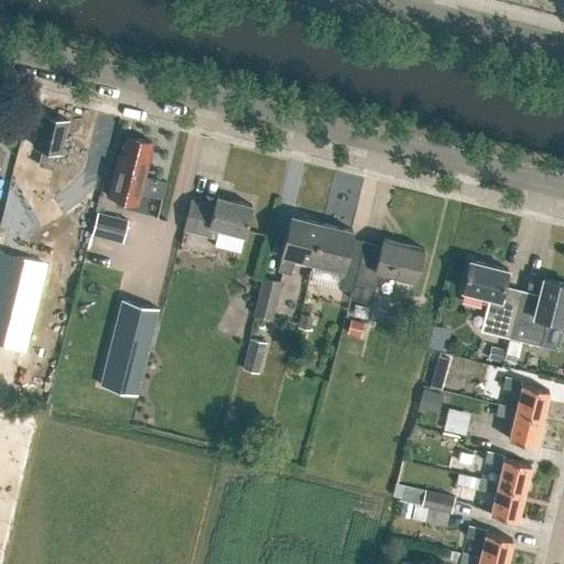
[(33,142),(32,145),(42,149),(38,164),(53,167),(57,151),(60,152),(63,138),(67,120),(41,114),(33,142)]
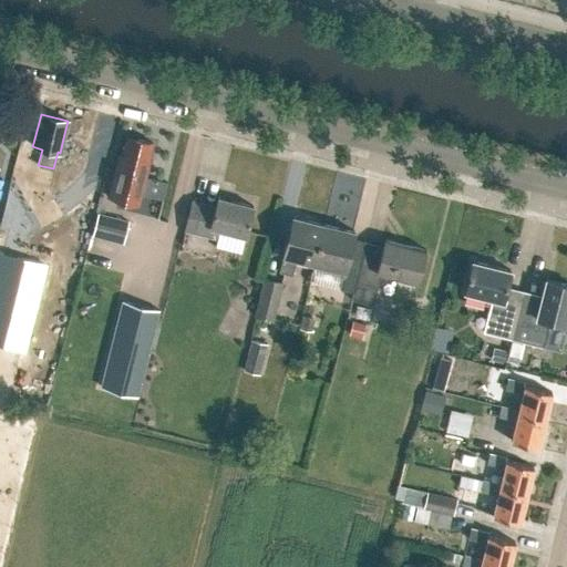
[(152,143),(126,136),(122,155),(119,154),(107,196),(137,204),(145,177),(150,161),(148,158),(152,143)]
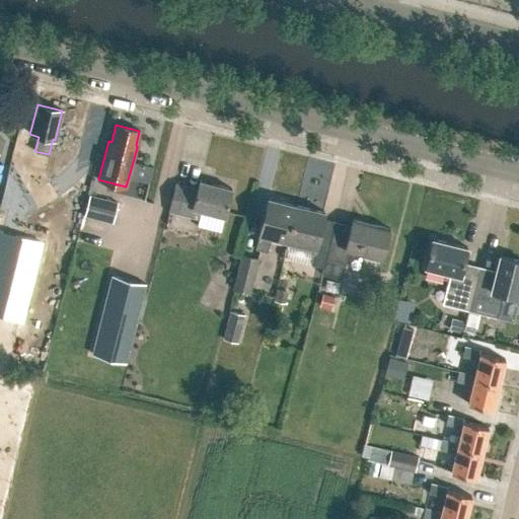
[(175,183),(169,212),(170,212),(179,214),(199,218),(201,210),(224,216),(231,189),(199,180),(197,189),(175,183)]
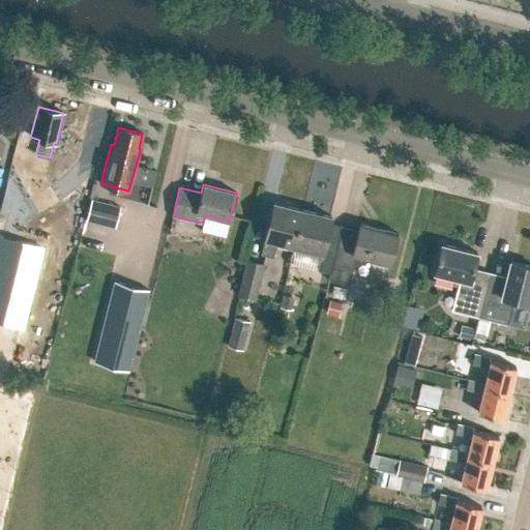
[(119,206),(90,199),(85,219),(114,228),(119,206)]
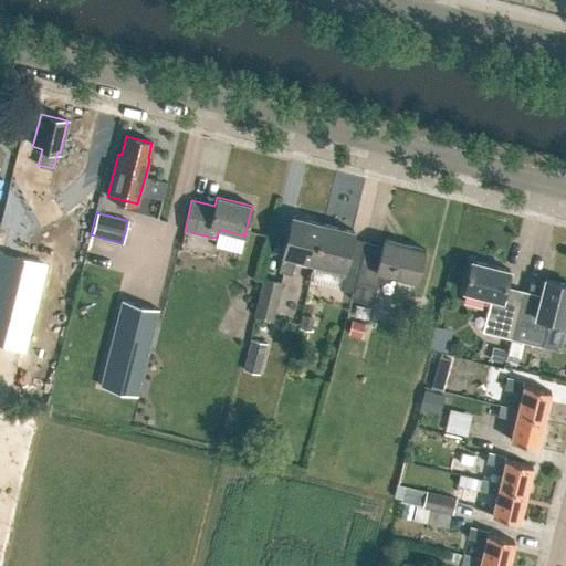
[(312,266),(323,223),(292,216),(279,272),(292,274),(294,263),(312,266)]
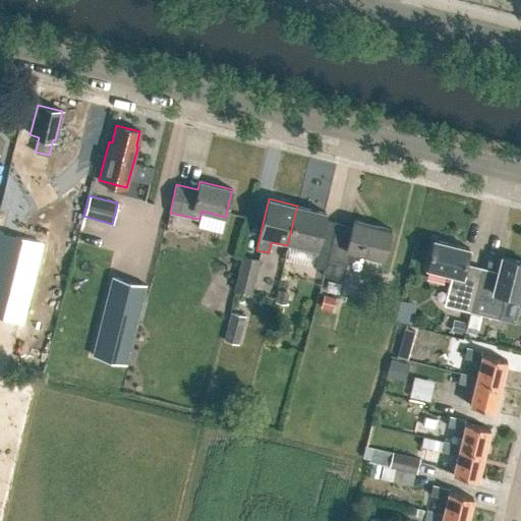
[(314,252),(311,265),(324,268),(334,230),(322,227),(326,213),(297,206),(287,245),(314,252)]
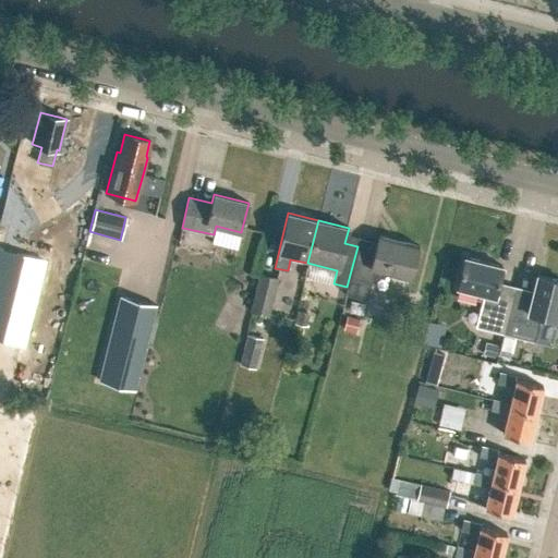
[(347,288),(346,294),(366,300),(375,268),(411,277),(419,245),(378,235),(375,250),(358,245),(358,246),(347,287),(347,288)]
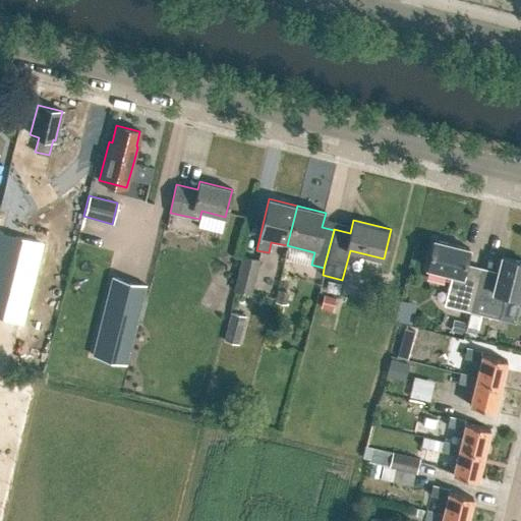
[(452,274),(445,305),(470,311),(481,267),(465,263),(469,248),(433,239),(426,268),(452,274)]
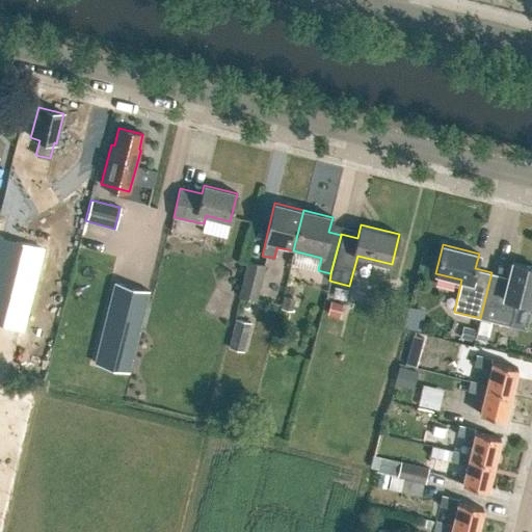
[(257,299),(265,264),(247,260),(239,295),(257,299)]
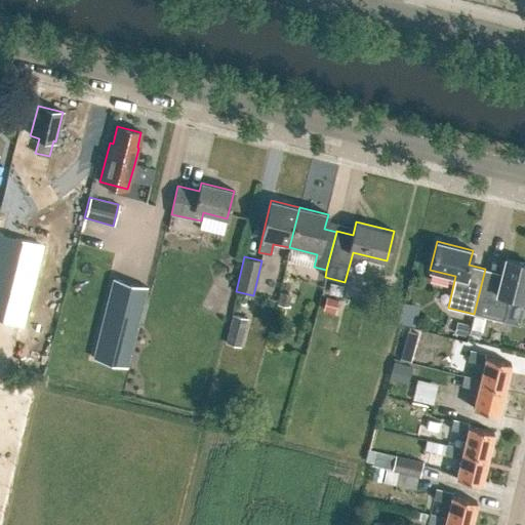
[(485,269),(474,314),(502,321),(509,296),(524,300),(524,263),(505,258),(501,273),(485,269)]
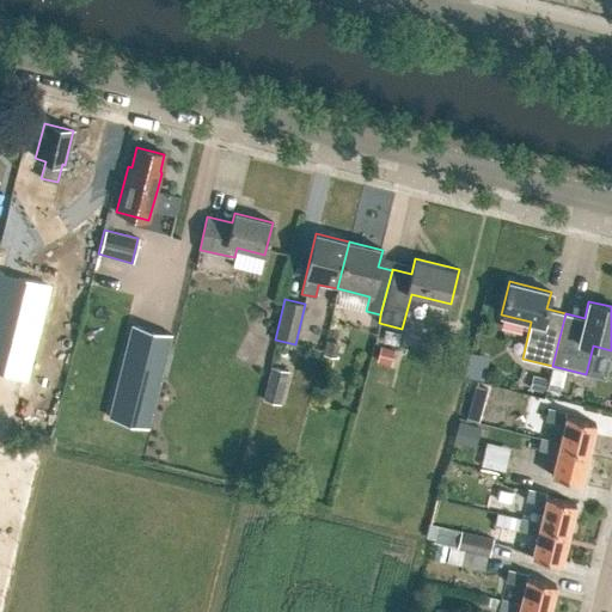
[(132,324),(109,417),(148,427),(171,335),(155,331),(135,325),(132,324)]
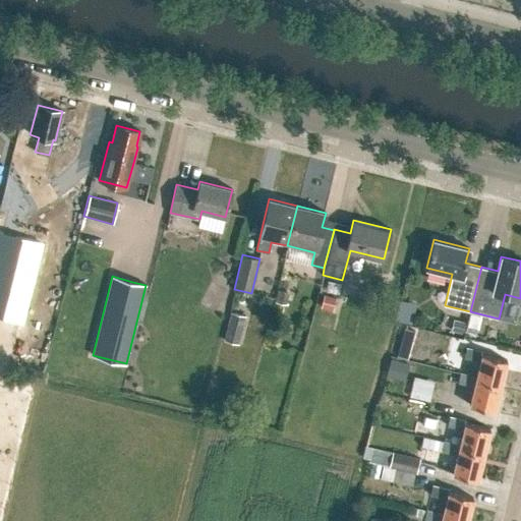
[(239,345),(245,317),(231,314),(224,341),(239,345)]
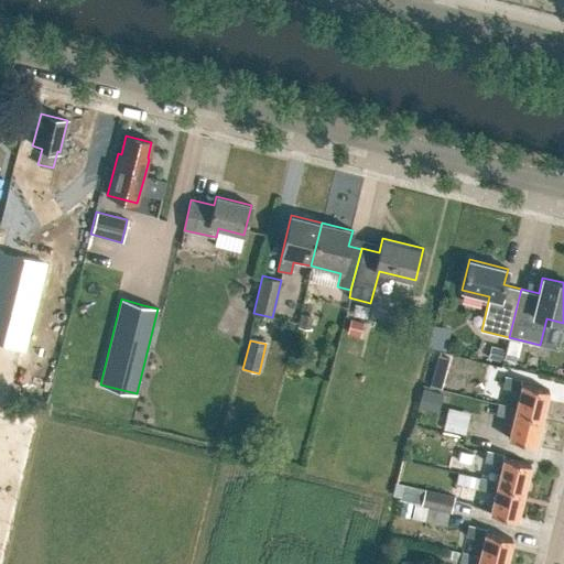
[(505,377),(502,386),(520,390),(516,408),(514,410),(542,416),(549,390),(522,383),(522,381),(505,377)]
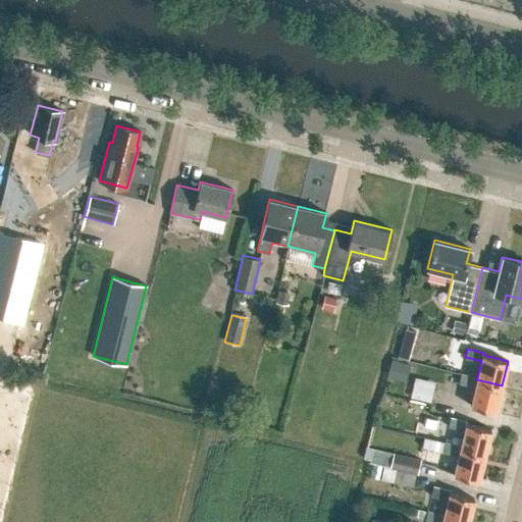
[(410,364),(390,359),(385,377),(405,382),(410,364)]
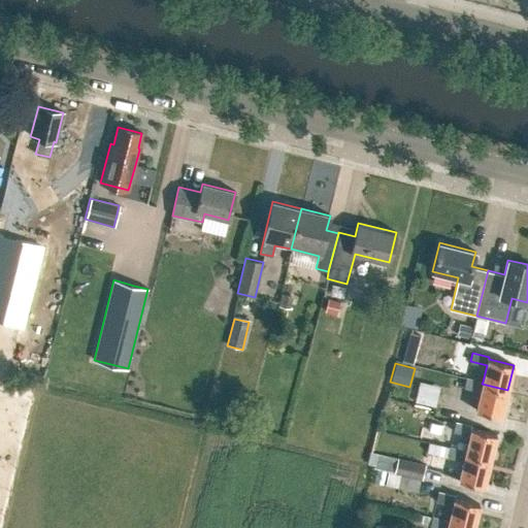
[(466,377),(464,387),(481,391),(475,410),(500,417),(507,390),(482,384),(483,382),(466,377)]
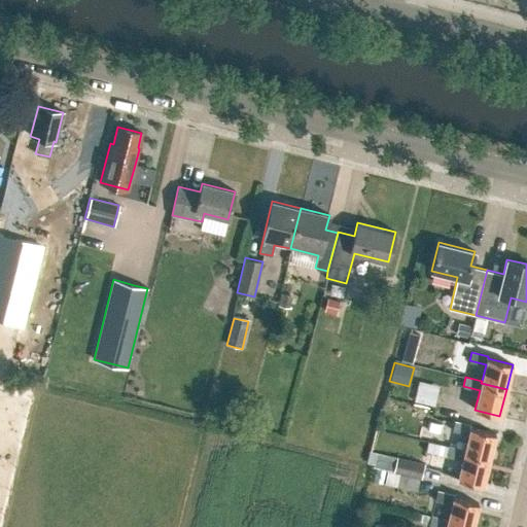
[(408,398),(428,403),(432,384),(412,379),(408,398)]
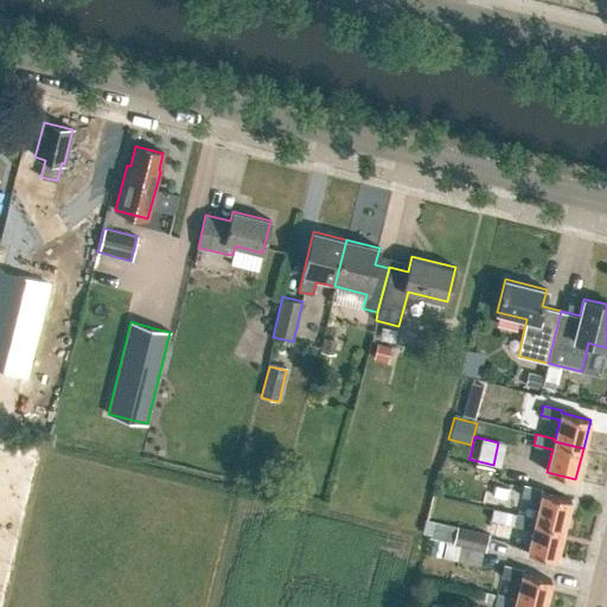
[(523,485),(521,496),(540,500),(535,519),(535,522),(563,529),(570,499),(542,492),(543,490),(523,485)]
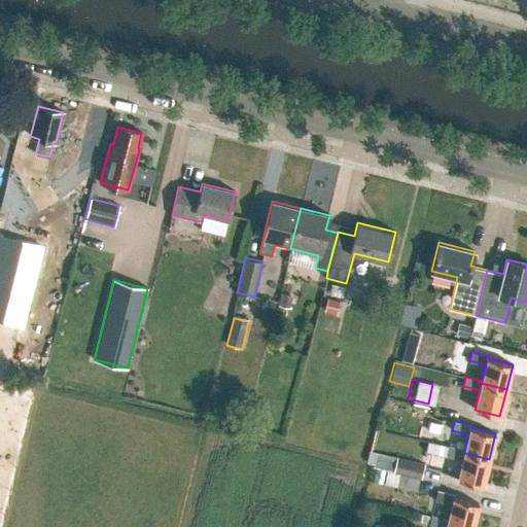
[(462,460),(457,480),(483,485),(489,459),(464,453),(464,451),(448,447),(446,456),(462,460)]
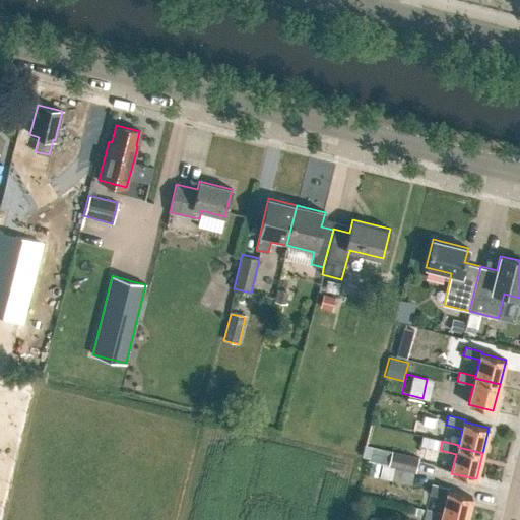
[(418,457),(373,446),(369,461),(414,472),(418,457)]
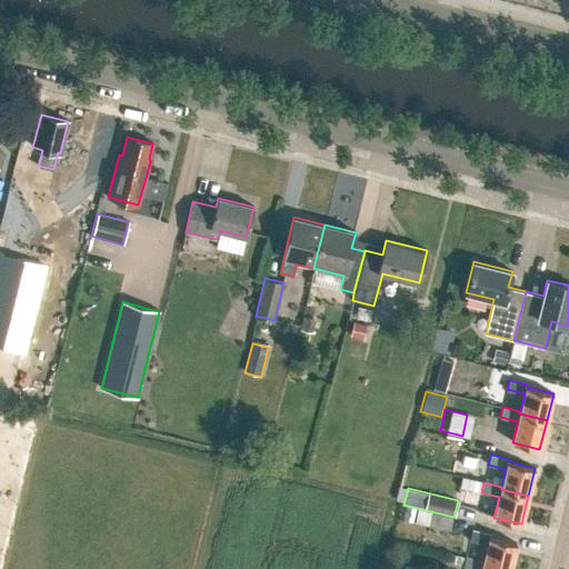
[(482,565),(502,568),(509,568),(516,543),(490,537),(490,535),(472,530),(469,540),(487,545),(483,562),(482,565)]
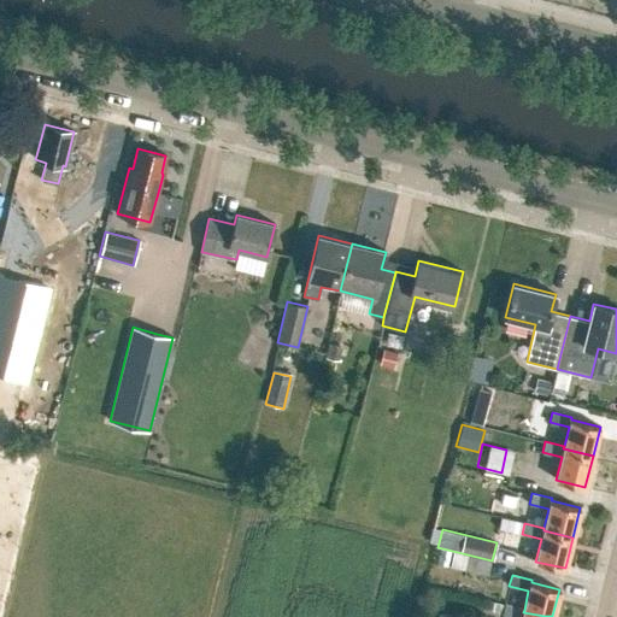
[(510,616),(545,616),(523,612),(524,610),(505,605),(501,615),(510,616)]
